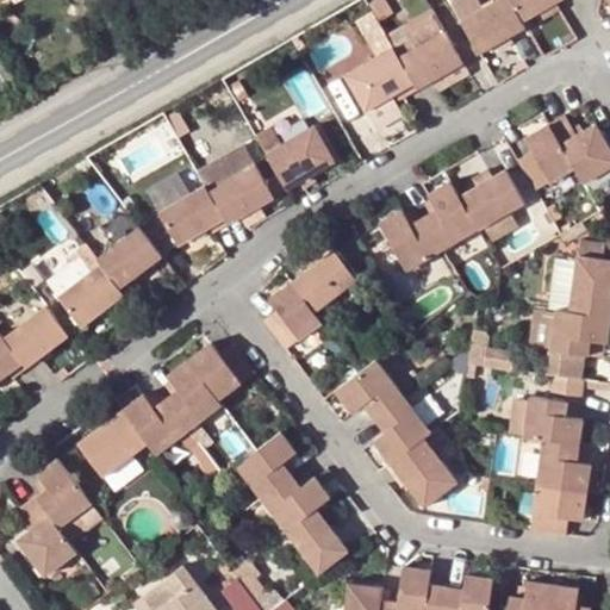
[(392,13),(384,0),(368,0),(367,1),(379,20),(392,13)]
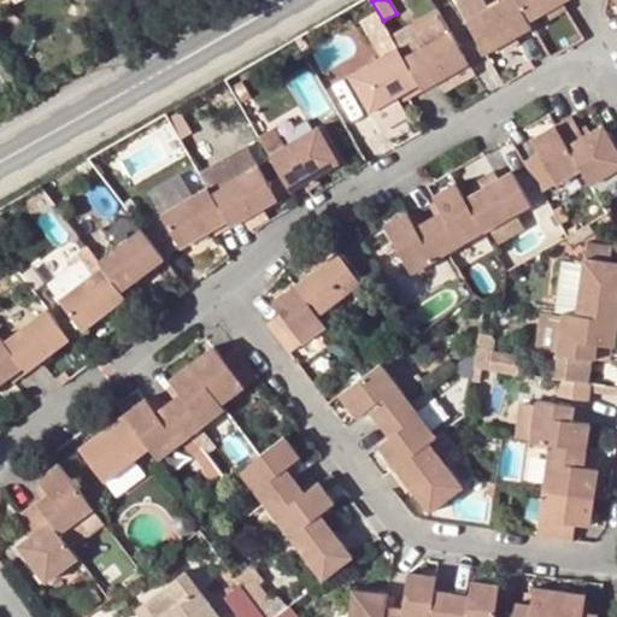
[(465,0),(457,5),(465,21),(489,7),(486,0),(465,0)]
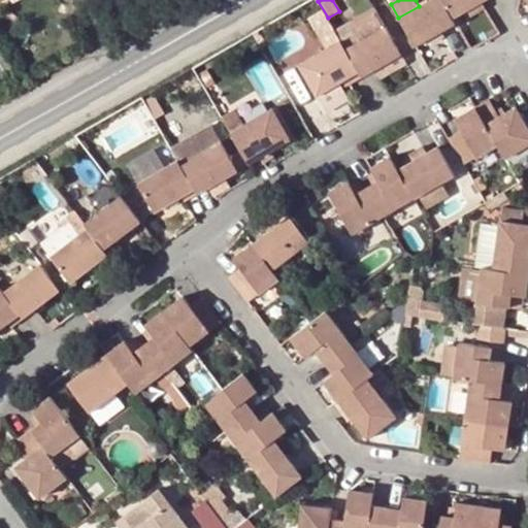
[(452,17),(441,0),(429,0),(419,6),(398,18),(407,32),(416,45),(456,23),(452,17)]
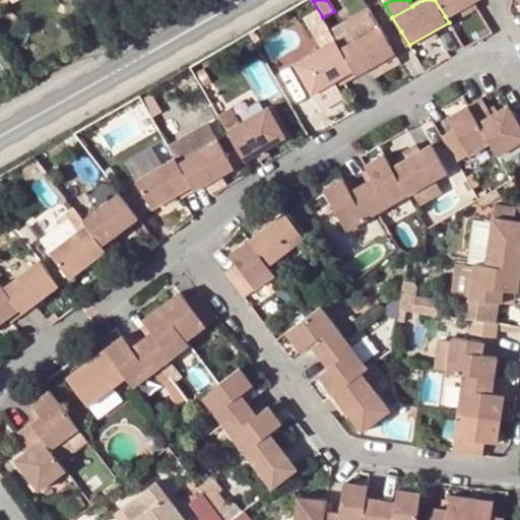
[(435,0),(445,16),(474,1),(475,0),(435,0)]
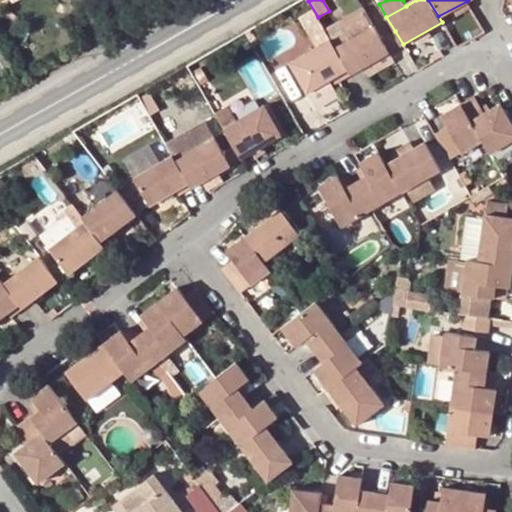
[(335,47),(374,25),(363,6),(323,27),(330,39),(335,47)]
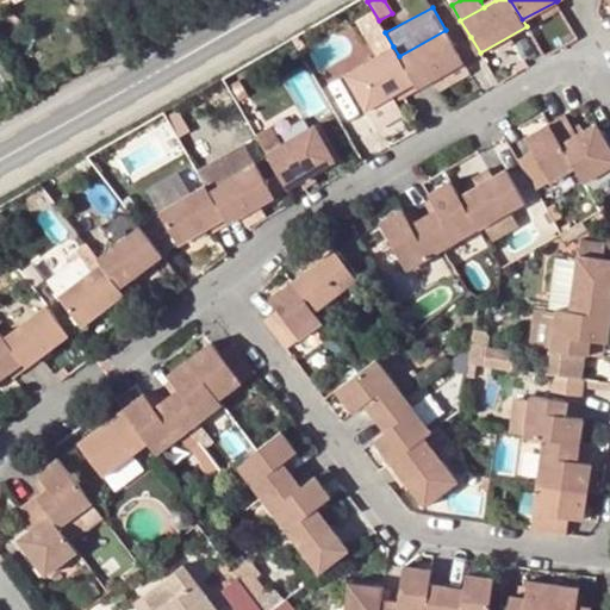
[(383,26),(375,16),(359,24),(366,36),(383,26)]
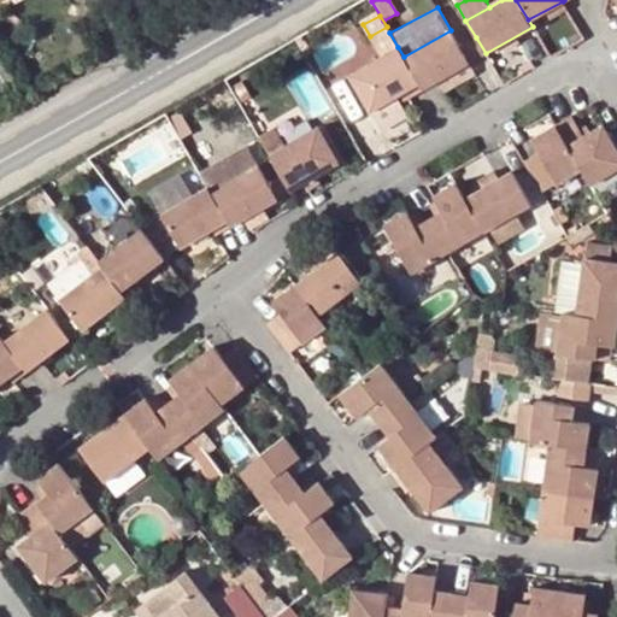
[(419,83),(404,57),(398,47),(389,33),(387,27),(370,36),(381,57),(348,75),(369,112),(419,83)]
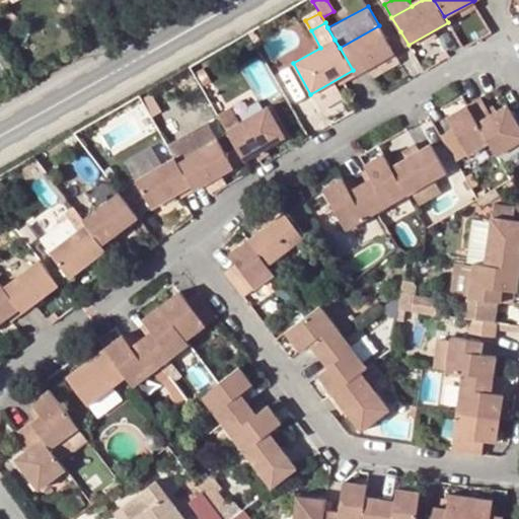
[(353,70),(355,75),(367,68),(395,52),(386,39),(379,25),(340,48),(353,70)]
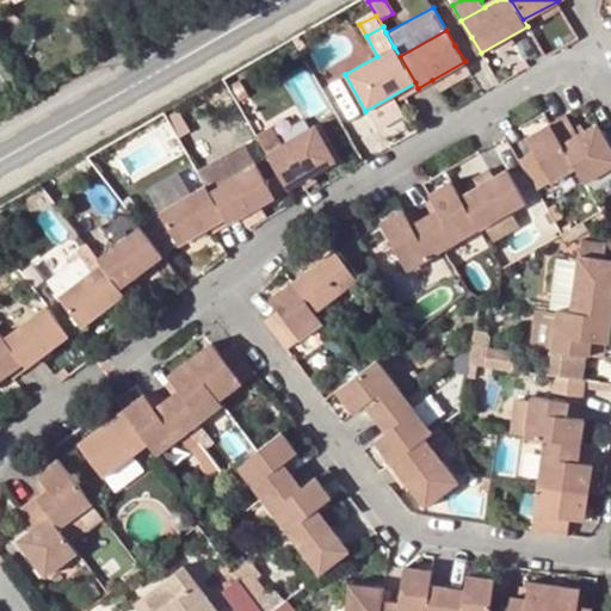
[(481,53),(471,37),(455,45),(466,61),(481,53)]
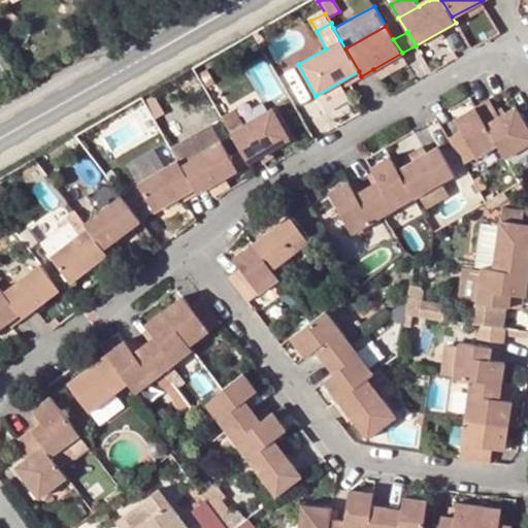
[(380,78),(407,62),(402,54),(373,69),(380,78)]
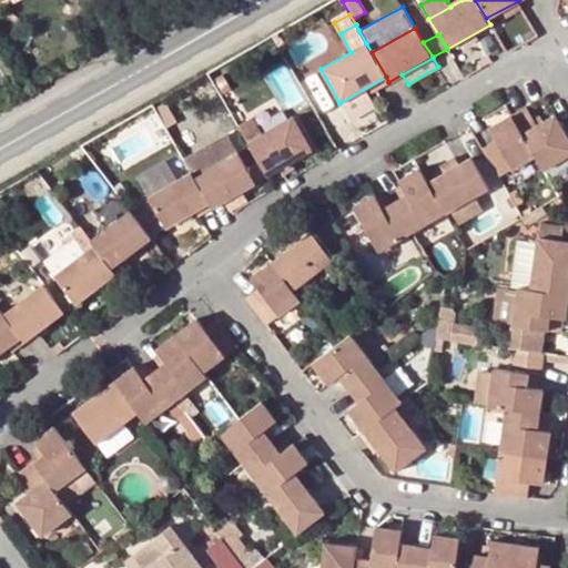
[(376,107),(368,94),(388,82),(386,77),(340,103),(351,121),(376,107)]
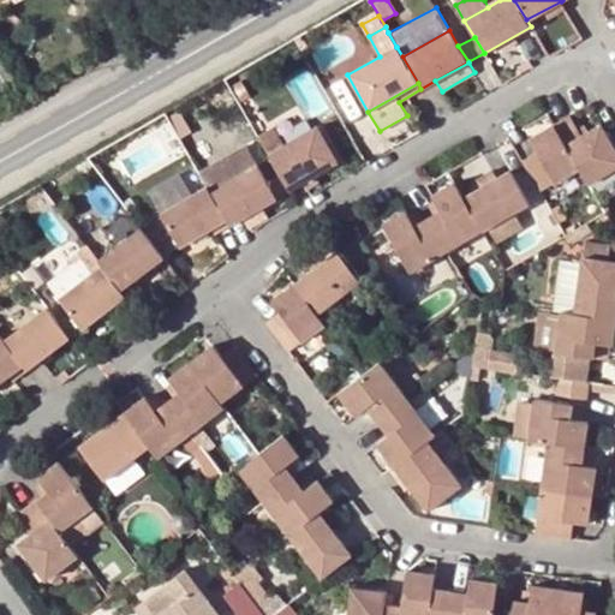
[(614,167),(614,144),(614,145),(601,124),(581,135),(569,115),(554,125),(565,144),(580,168),(587,183),(614,167)]
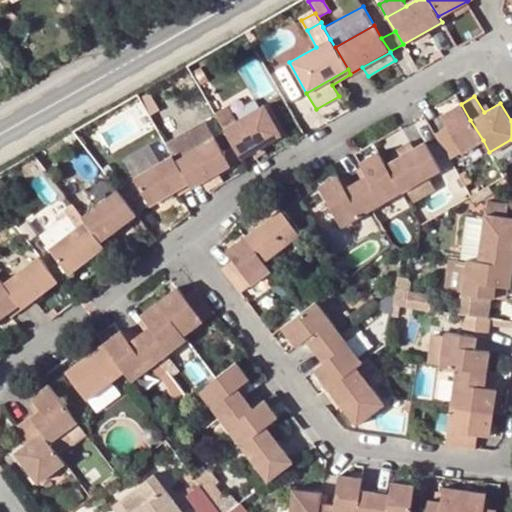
[(264,104),(233,121),(223,128),(233,144),(241,158),(282,135),(264,104)]
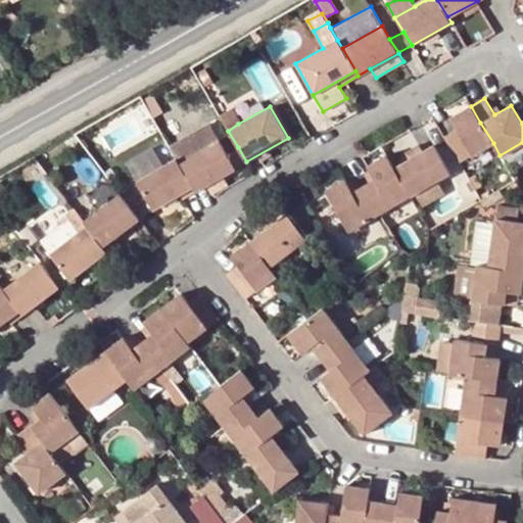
[(480,123),(471,106),(450,117),(457,129),(443,137),(459,163),(493,143),(480,123)]
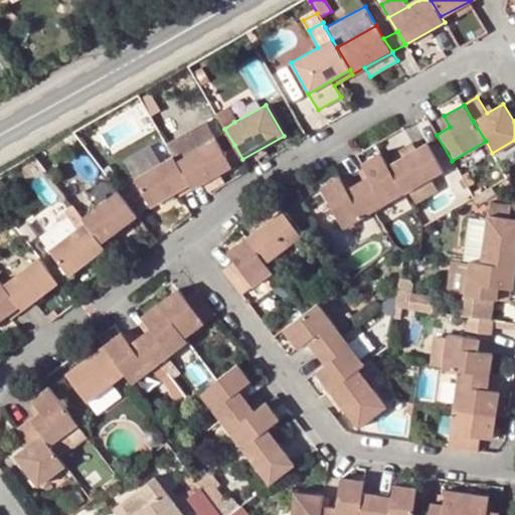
[(224,129),(234,122),(227,110),(217,116),(224,129)]
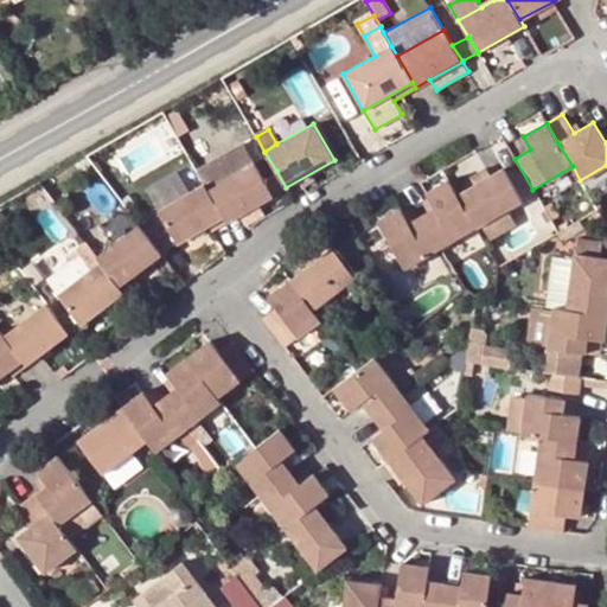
[(208,189),(254,163),(242,142),(196,168),(205,183),(208,189)]
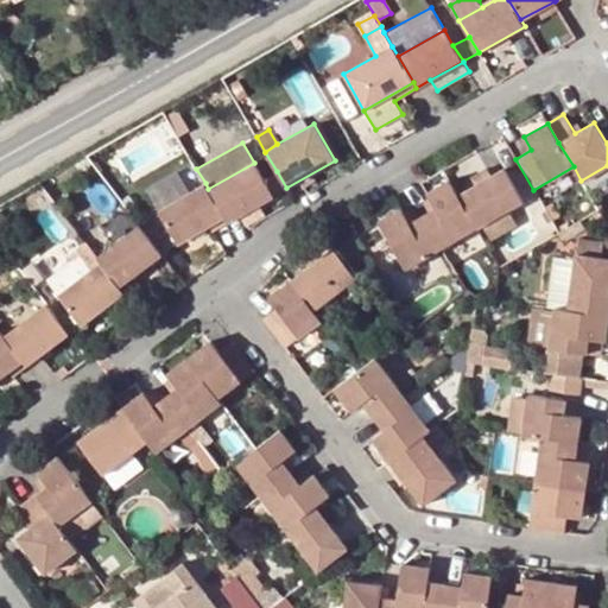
[(274,196),(265,179),(254,163),(208,189),(225,216),(228,223),(241,215),(274,196)]
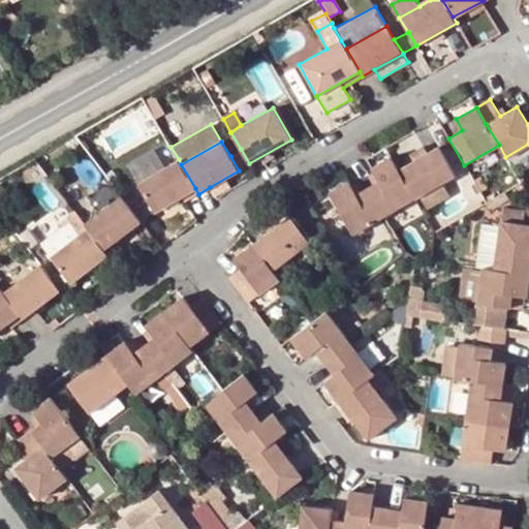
[(411,152),(415,160),(429,152),(425,145),(411,152)]
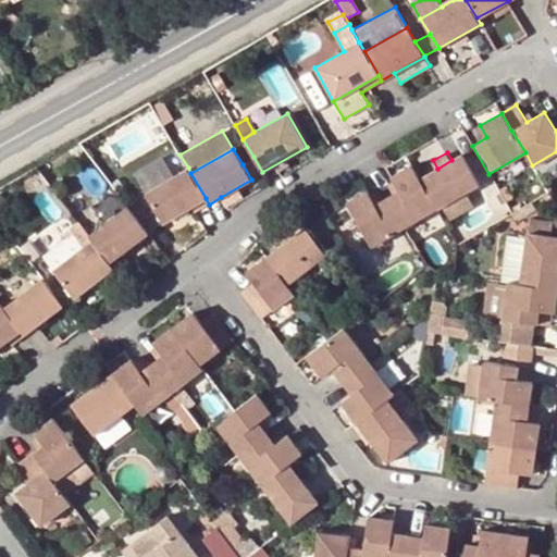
[(461,153),(452,160),(437,169),(420,177),(436,208),(480,184),(461,153)]
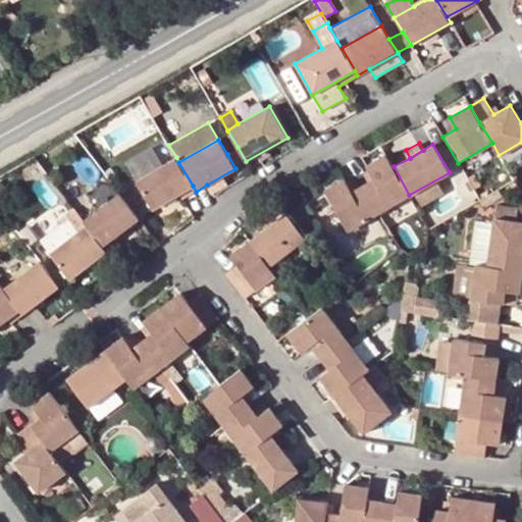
[(227,154),(236,168),(246,161),(238,147),(227,154)]
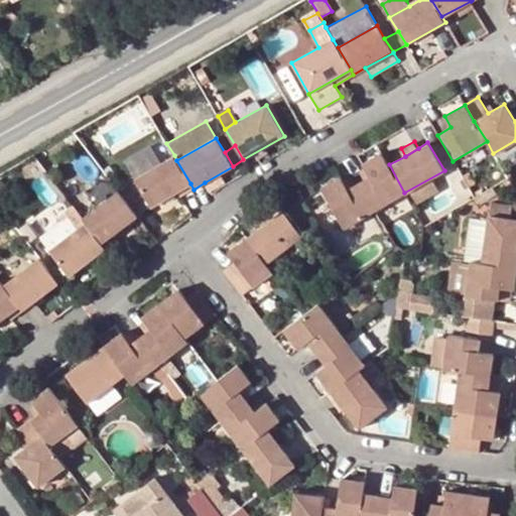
[(389,164),(381,152),(362,163),(370,176),(358,182),(375,211),(404,192),(389,164)]
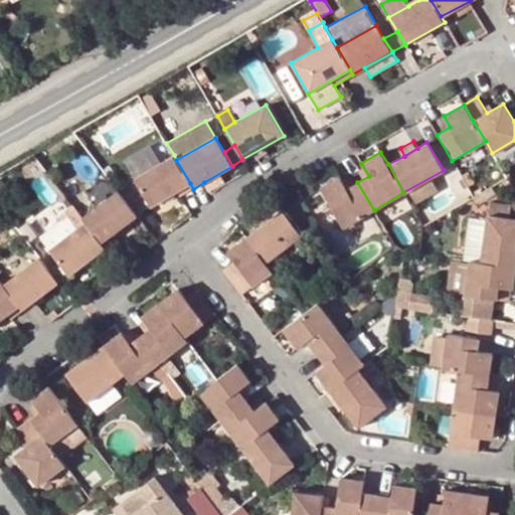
[(151,206),(178,191),(190,183),(176,160),(174,155),(134,178),(151,206)]
